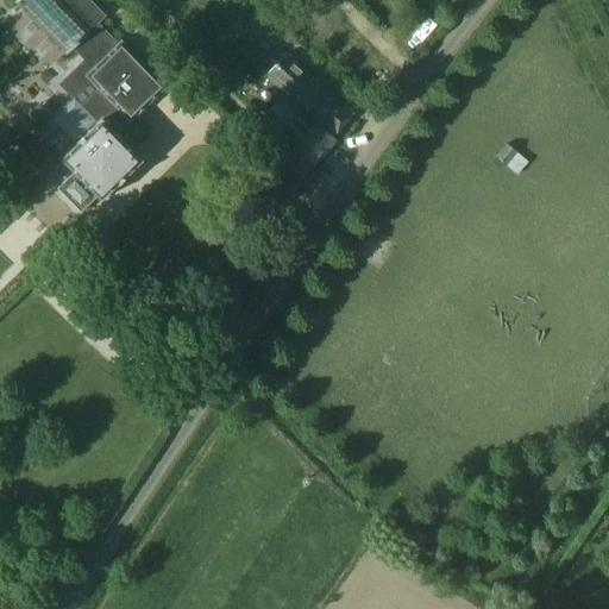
[(17,0),(13,4),(64,56),(71,49),(92,69),(86,75),(79,68),(60,86),(74,100),(52,120),(76,146),(62,161),(74,174),(57,189),(81,213),(98,198),(100,201),(118,186),(119,187),(129,177),(127,176),(142,163),(129,149),(130,146),(125,142),(125,143),(117,133),(129,121),(131,124),(167,89),(120,42),(117,45),(96,25),(105,18),(87,0),(17,0)]
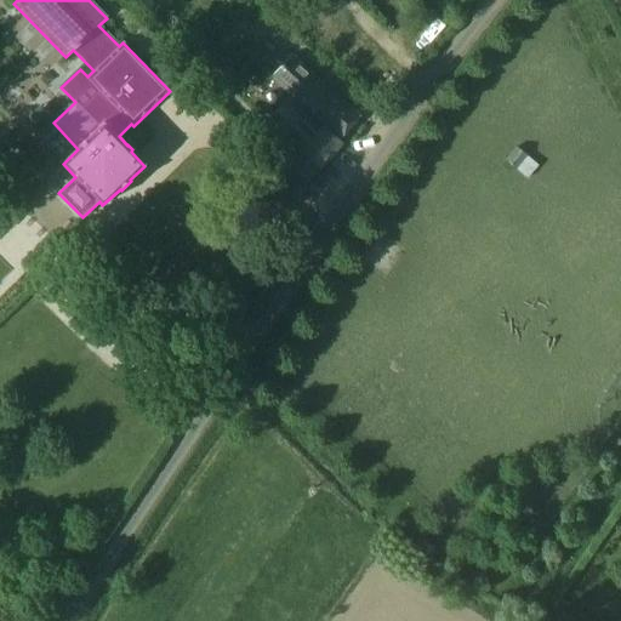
[(340,138),(359,117),(298,62),(291,55),(271,78),(278,84),(340,138)]
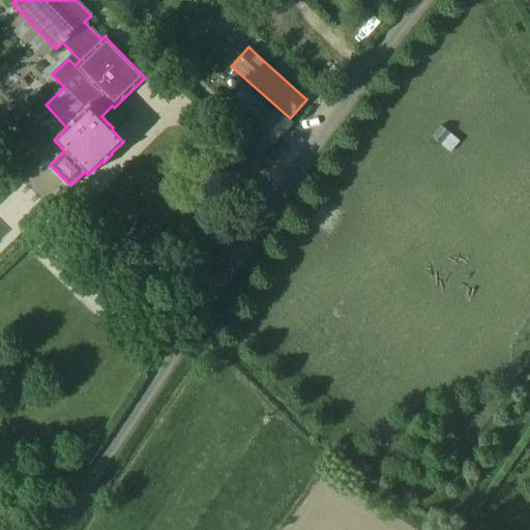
[(200,62),(188,50),(170,68),(189,88),(202,77),(194,68),(200,62)]
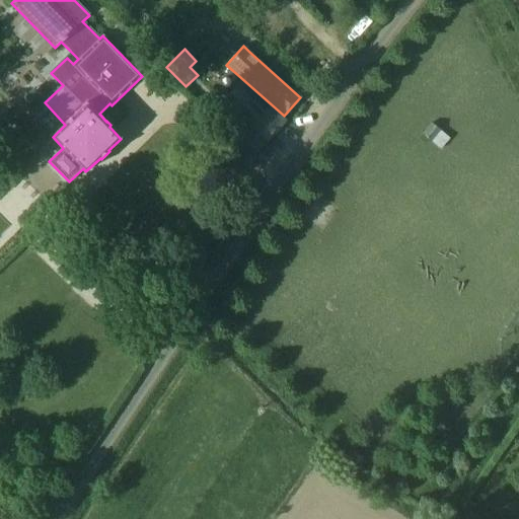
[(267,140),(285,120),(271,106),(270,108),(240,82),(223,102),(251,127),(246,133),(263,146),(267,140)]
